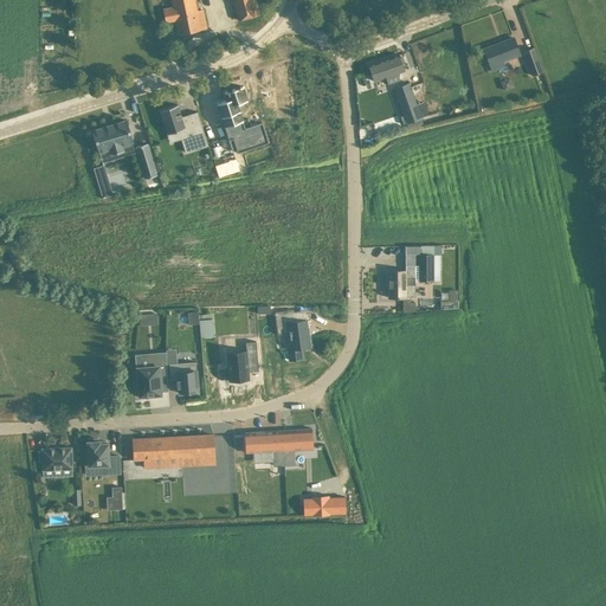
[(179,34),(207,28),(202,10),(198,11),(194,0),(171,0),(173,7),(162,10),(166,23),(175,20),(179,34)]
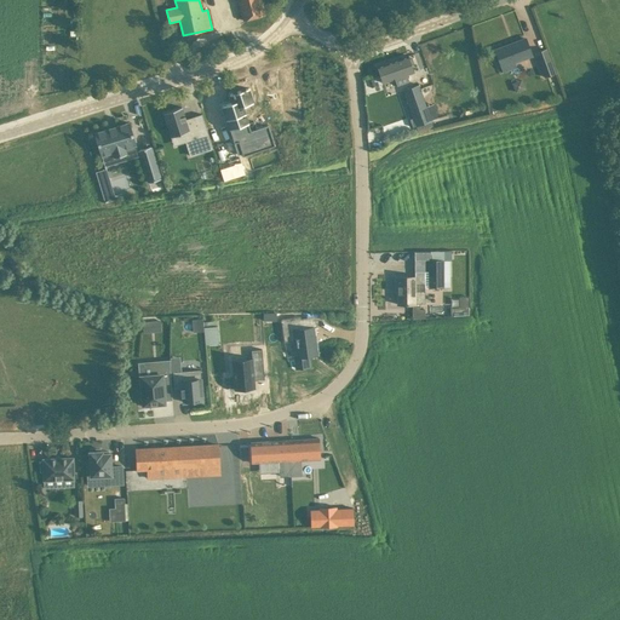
[(265,15),(260,0),(237,0),(244,21),(265,15)]
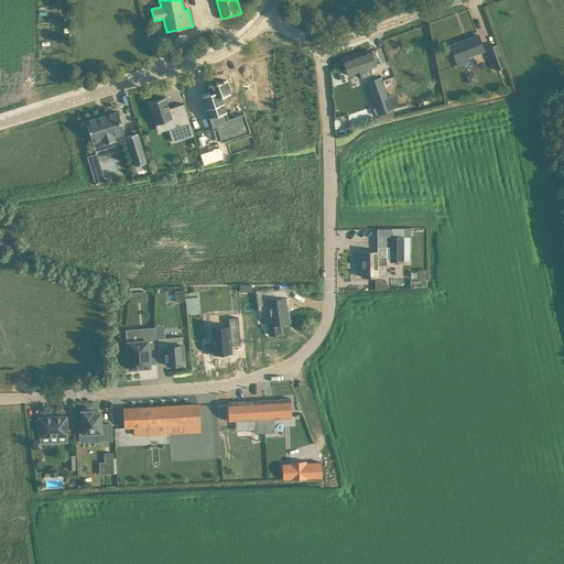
[(468,56),(485,51),(478,34),(451,45),(458,65),(469,61),(468,56)]
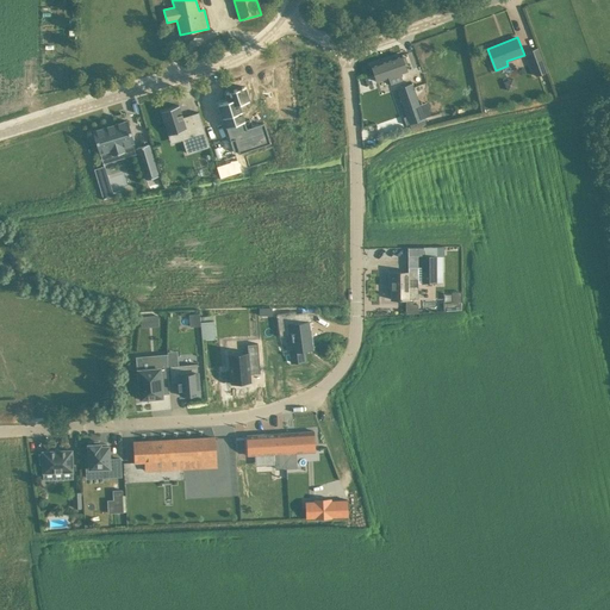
[(527,51),(527,54),(536,76),(547,73),(537,48),(527,51)]
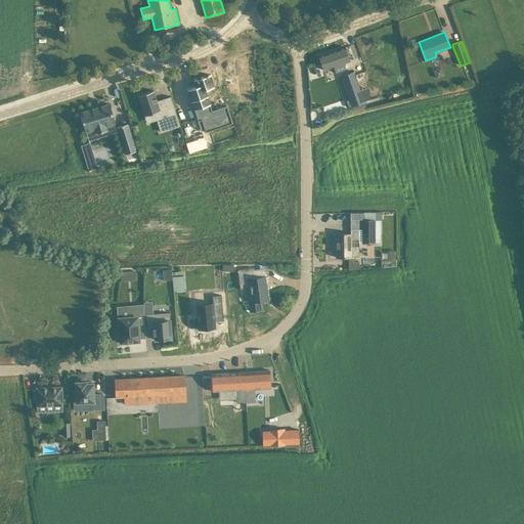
[(352,66),(350,60),(345,47),(318,56),(323,70),(334,67),(336,72),(352,66)]
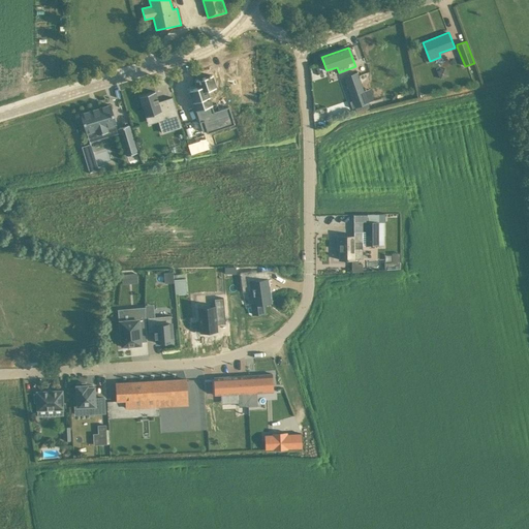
[(255,101),(253,58),(239,59),(240,80),(232,80),(234,101),(255,101)]
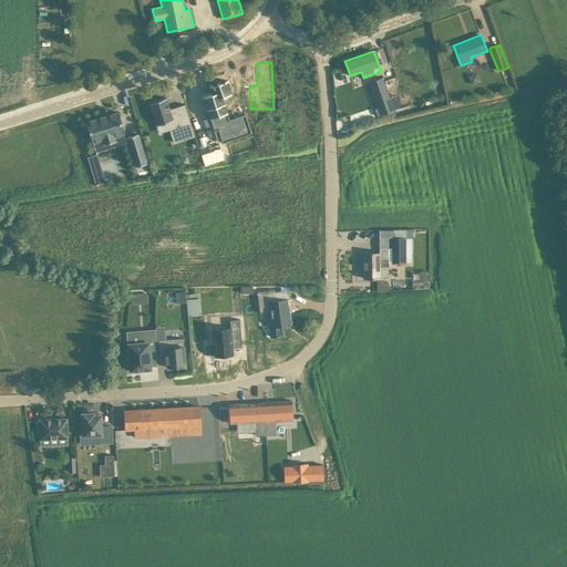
[(468,75),(472,84),(480,81),(477,72),(468,75)]
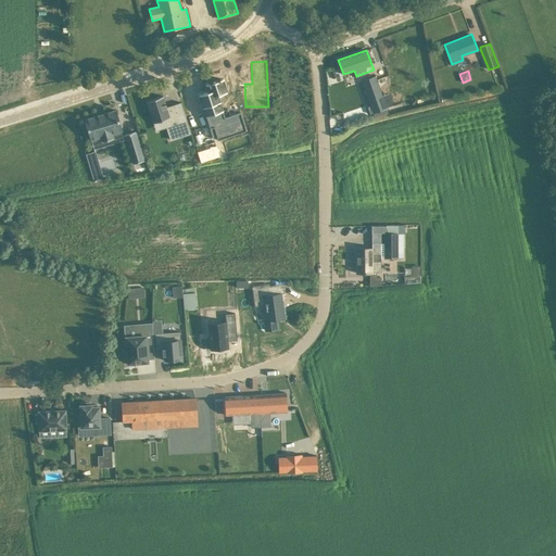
[(216,92),(226,89),(223,76),(222,76),(219,77),(219,75),(215,76),(216,78),(212,79),(212,77),(207,79),(209,80),(206,80),(205,81),(207,89),(198,91),(209,125),(212,124),(215,136),(224,134),(223,129),(242,123),(238,110),(223,114),(216,92)]
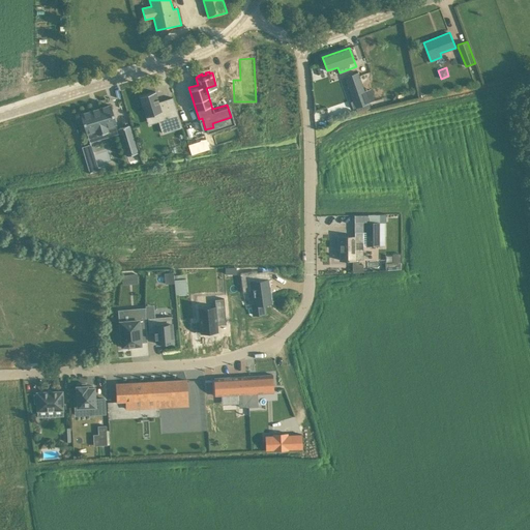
[(365,91),(361,80),(361,79),(359,72),(345,78),(353,100),(351,101),(353,109),(356,108),(370,104),(365,91)]
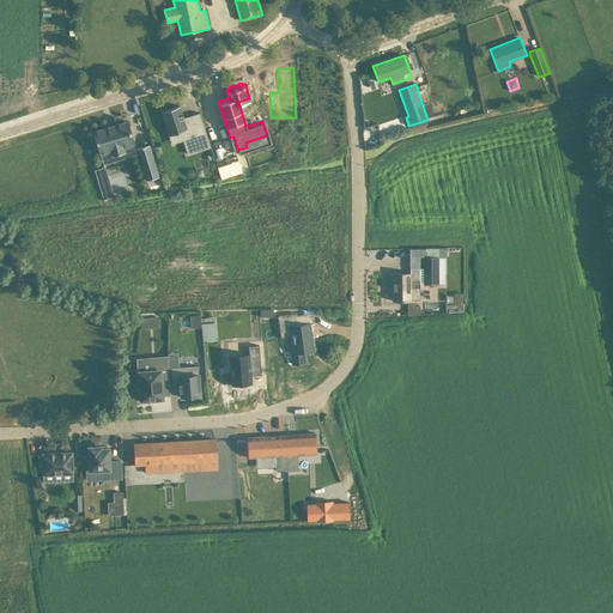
[(180,105),(162,111),(169,134),(181,131),(187,153),(201,150),(192,116),(183,119),(180,105)]
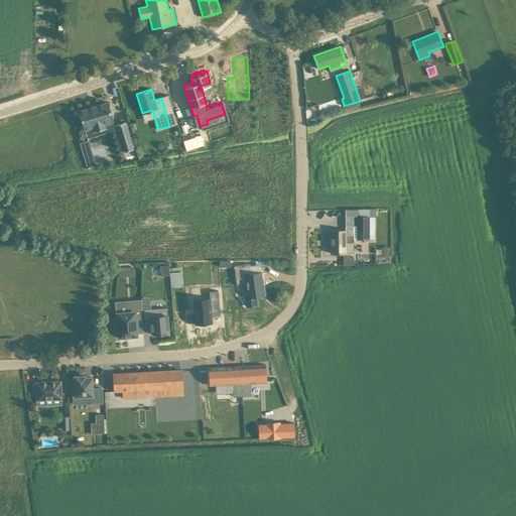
[(94,126),(96,131),(105,128),(104,123),(113,120),(108,102),(79,111),(85,129),(94,126)]
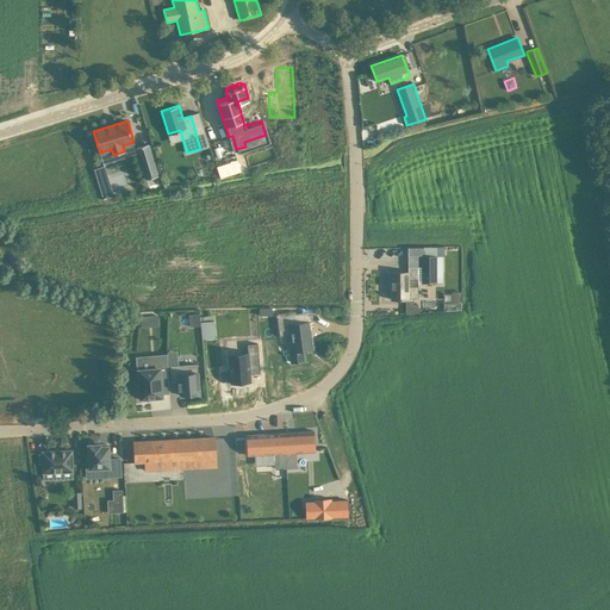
[(365,141),(378,139),(375,125),(363,126),(365,141)]
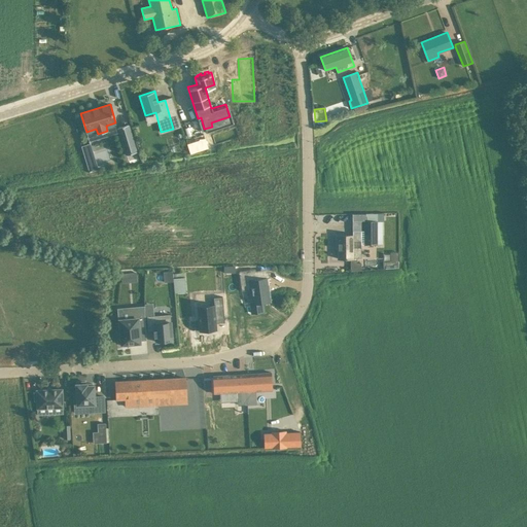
[(128,125),(118,128),(127,154),(136,151),(128,125)]
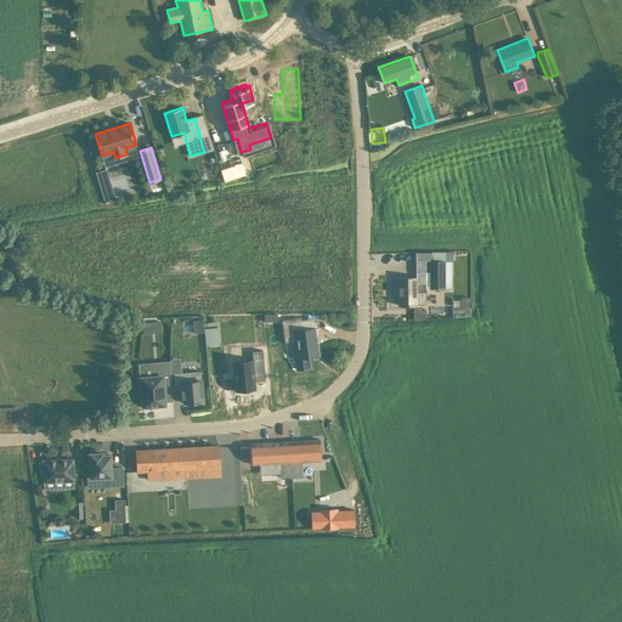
[(242,163),(239,158),(220,165),(225,180),(244,174),(242,163)]
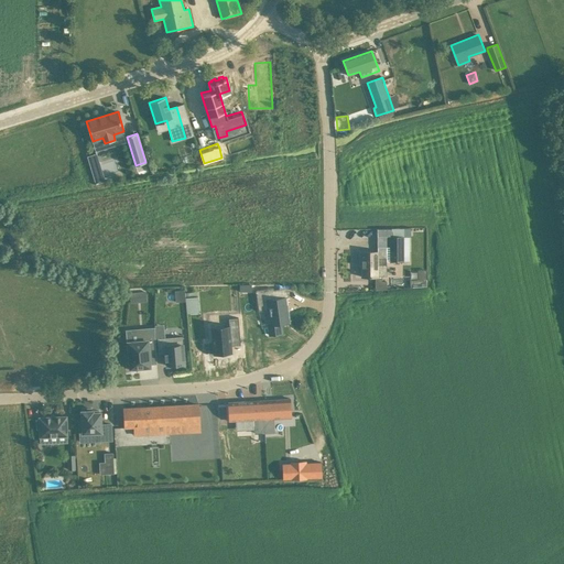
[(87,155),(96,183),(106,179),(97,152),(87,155)]
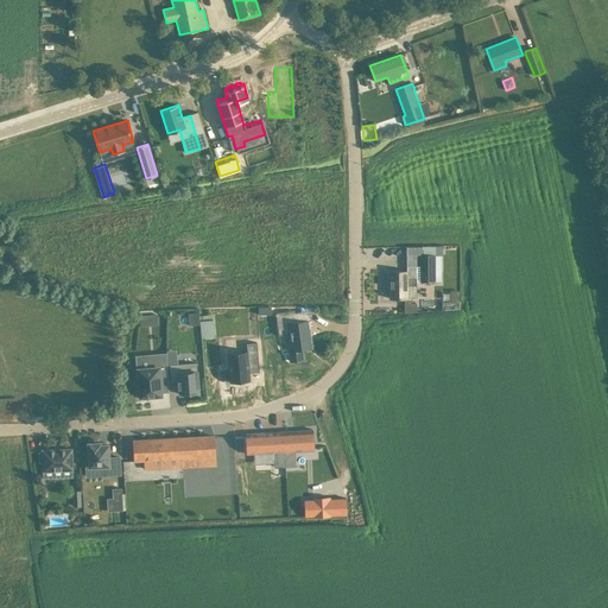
[(436,255),(422,255),(420,282),(435,282),(436,255)]
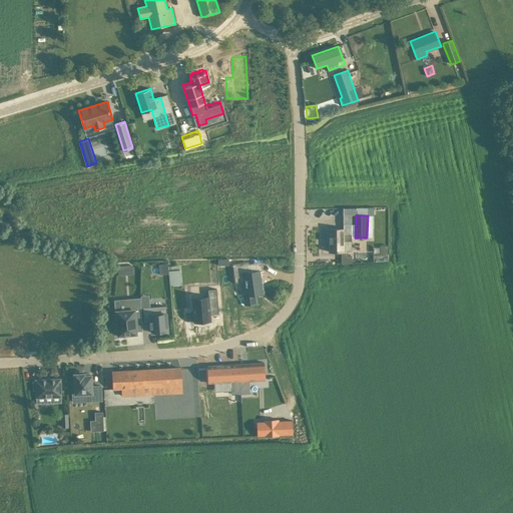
[(345,228),(337,228),(327,228),(327,236),(329,236),(330,251),(340,251),(344,251),(344,250),(352,250),(352,240),(344,240),(345,228)]
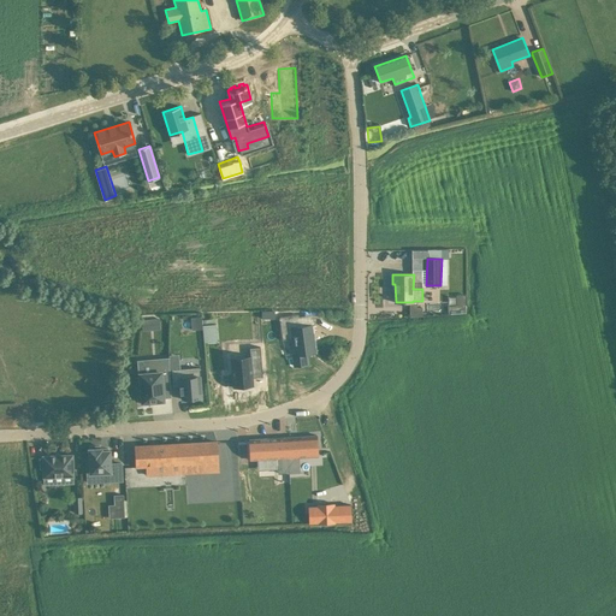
[(448,306),(448,314),(466,313),(466,304),(457,304),(448,306)]
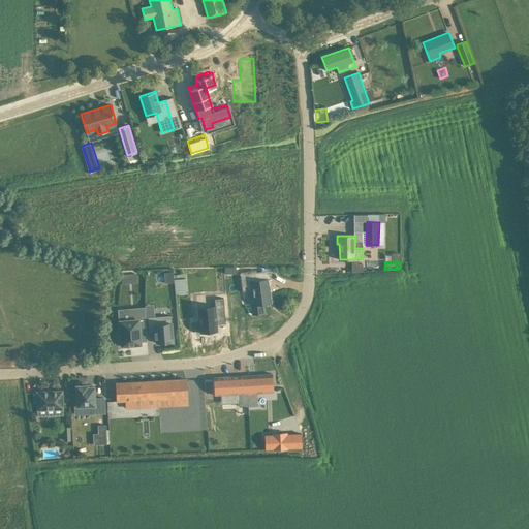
[(271,302),(268,279),(257,280),(256,270),(240,272),(243,291),(252,289),(254,304),(252,304),(253,314),(265,312),(263,303),(271,302)]
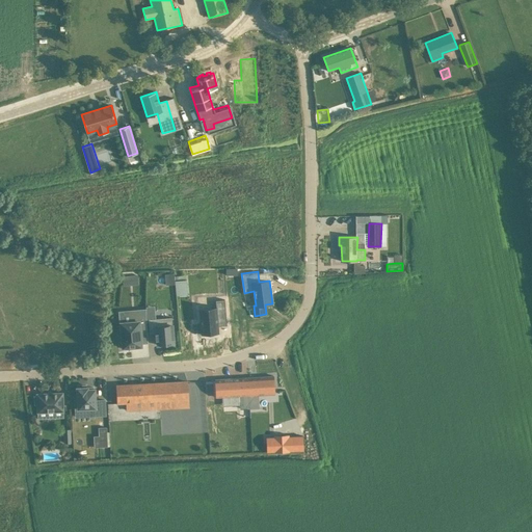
[(165,285),(175,284),(175,281),(175,275),(174,273),(164,274),(165,285)]
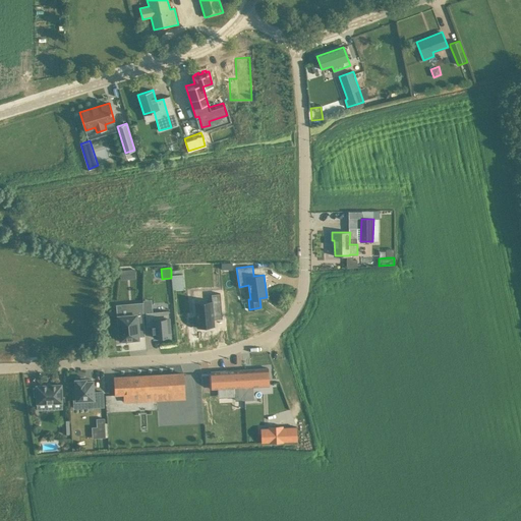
[(184,288),(184,274),(172,274),(172,288),(184,288)]
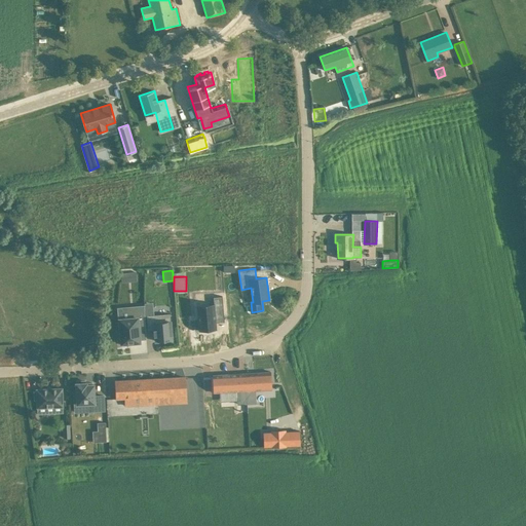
[(224,322),(222,296),(213,297),(214,303),(196,305),(198,331),(217,329),(216,322),(224,322)]
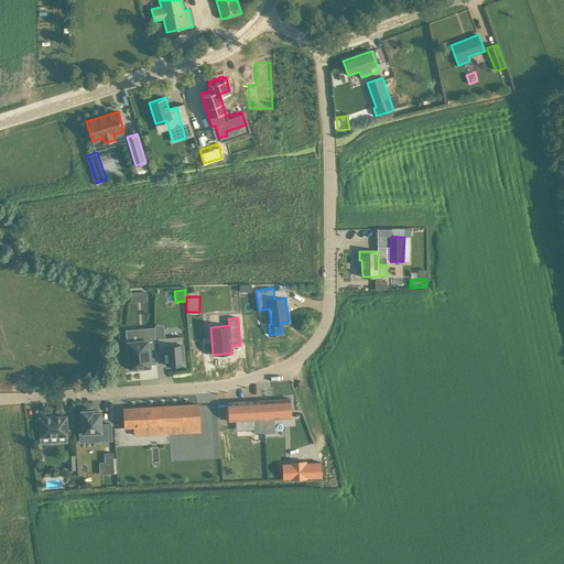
[(139,368),(150,367),(148,343),(155,342),(155,339),(155,328),(145,328),(147,333),(137,333),(137,342),(128,342),(130,368),(132,368),(132,370),(140,369),(139,368)]
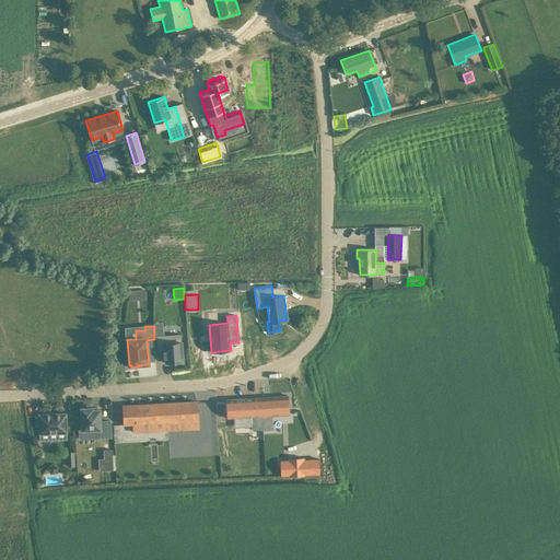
[(164,350),(165,363),(183,361),(181,334),(156,336),(158,350),(164,350)]
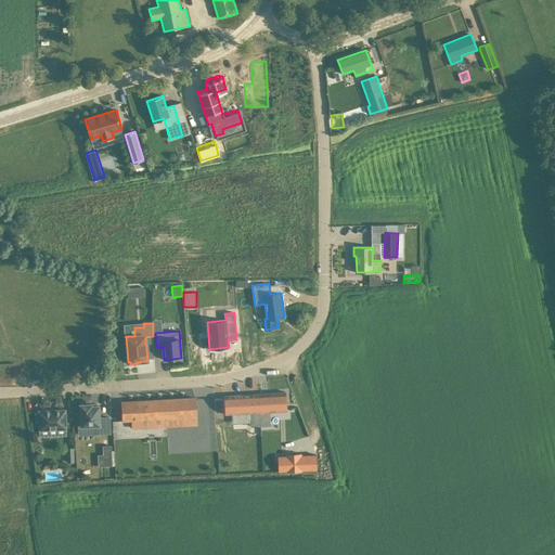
[(286,410),(286,403),(285,392),(265,394),(258,395),(260,420),(274,418),(273,411),(286,410)]
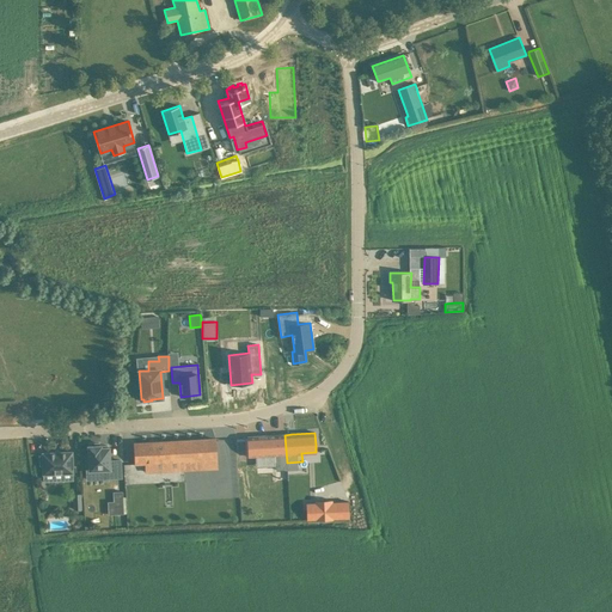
[(283,470),(283,463),(282,435),(248,438),(249,458),(273,457),(273,471),(283,470)]
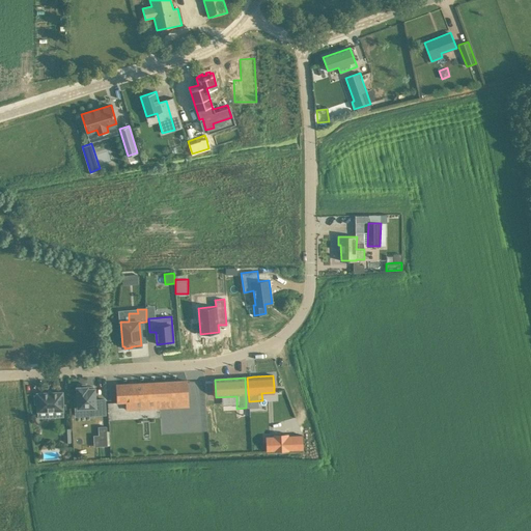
[(136,408),(188,404),(186,381),(117,385),(118,402),(135,401),(136,408)]
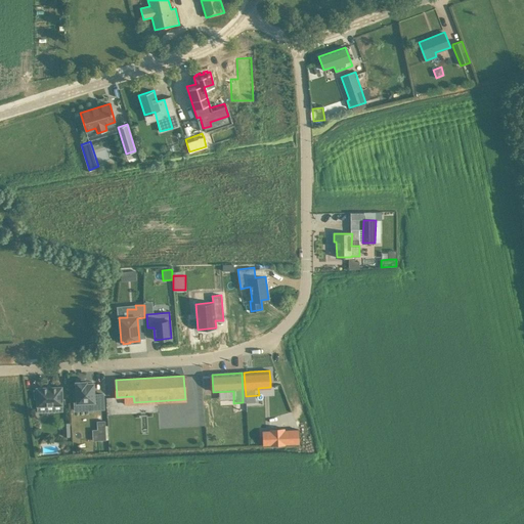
[(87,383),(86,381),(84,381),(84,379),(78,380),(78,382),(76,382),(76,393),(74,393),(75,402),(88,401),(89,409),(103,408),(103,394),(94,394),(93,383),(92,383),(87,383)]
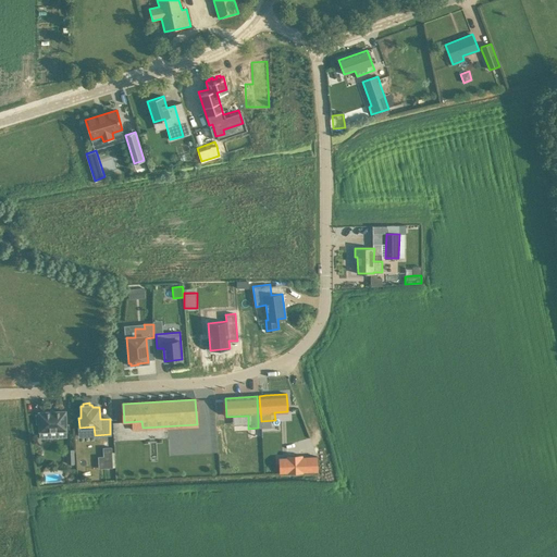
[(39,430),(39,432),(40,432),(40,431),(65,430),(66,430),(66,429),(65,412),(65,410),(64,410),(64,411),(39,412),(38,412),(38,413),(38,415),(36,415),(36,423),(39,423),(39,430)]
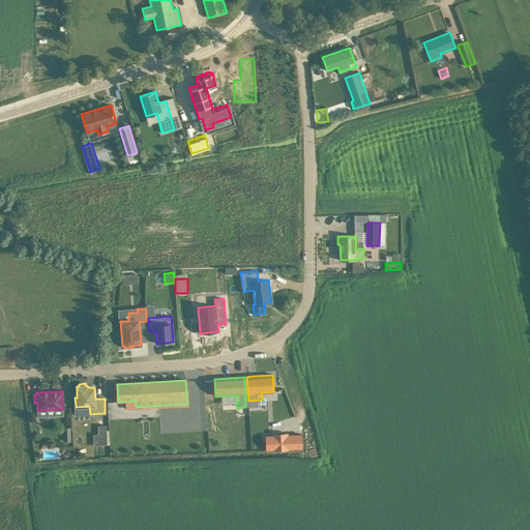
[(239,440),(254,439),(253,424),(239,424),(239,440)]
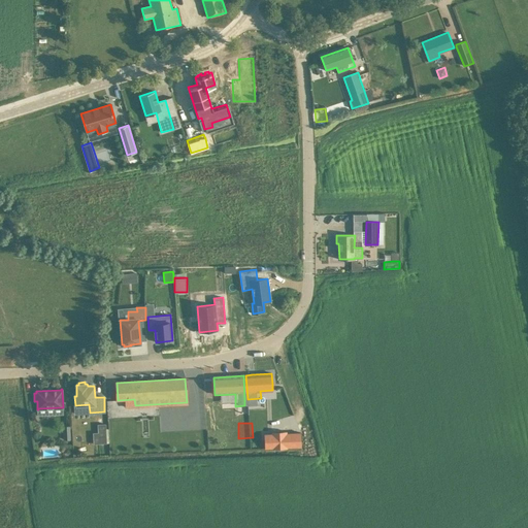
[(98,432),(99,443),(106,442),(105,424),(98,424),(98,432)]
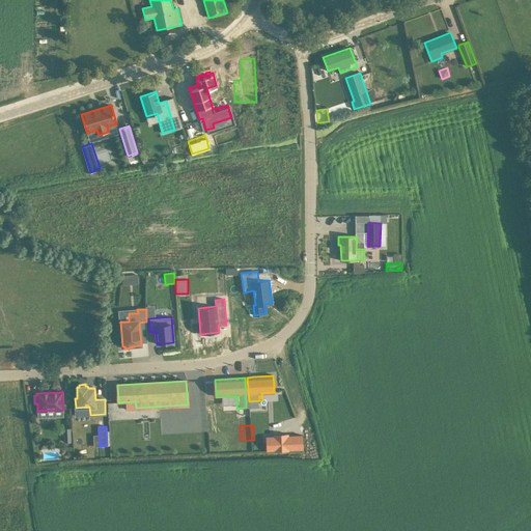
[(287,430),(274,431),(274,440),(268,441),(269,447),(275,447),(288,447),(288,446),(302,445),(301,431),(287,432),(287,430)]
